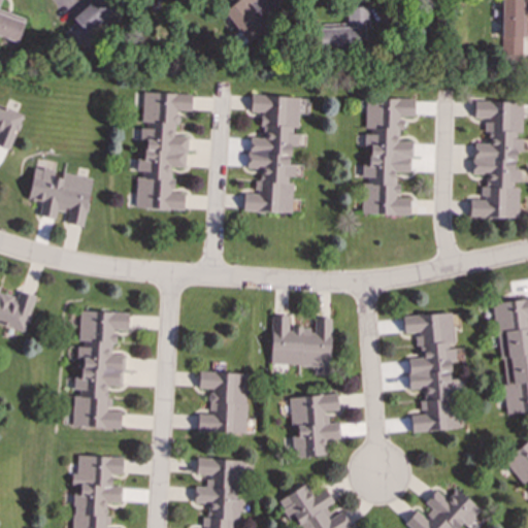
[(0,0),(0,35),(18,41),(25,19),(0,10),(0,0)]
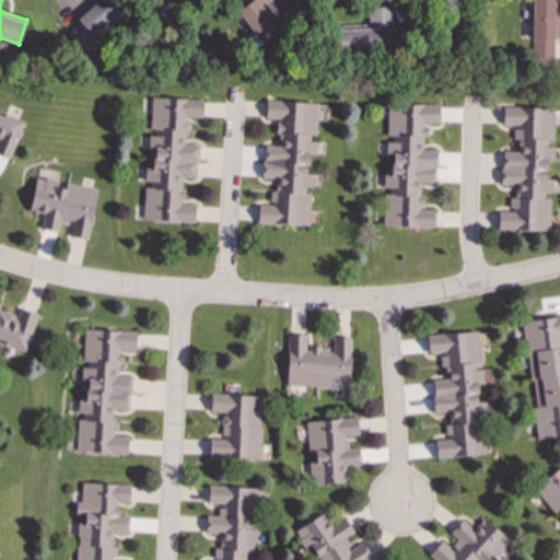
[(91,0),(73,15),(79,23),(72,28),(83,43),(124,9),(116,0),(91,0)]
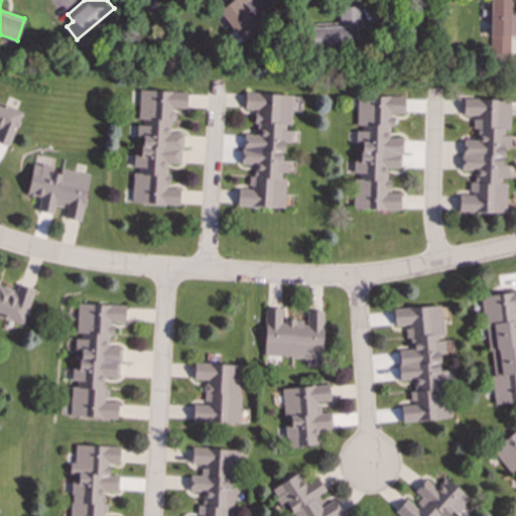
[(232,0),(218,11),(242,41),(261,27),(244,4),(249,0),(232,0)]
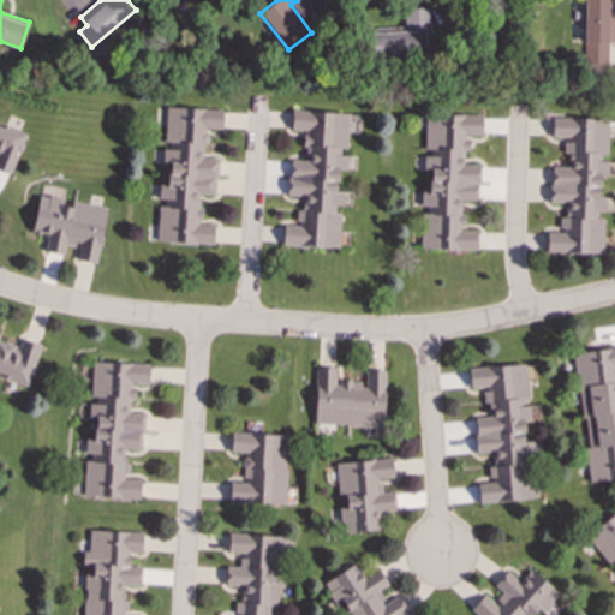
[(614,0),(583,0),(584,69),(607,67),(607,43),(613,43),(613,10),(614,10),(614,0)]
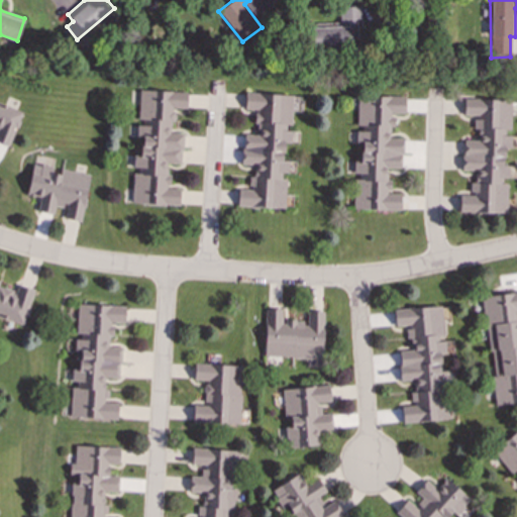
[(310,27),(311,49),(358,49),(357,6),(340,7),(340,27),(310,27)]
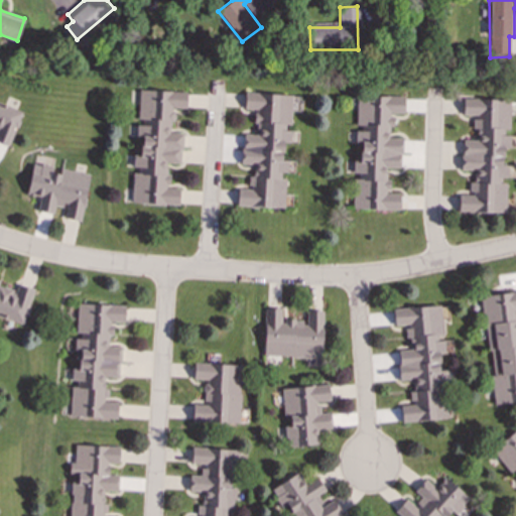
[(132,205),(179,206),(179,188),(167,188),(168,163),(180,164),(181,133),(171,133),(172,108),(186,109),(187,92),(139,91),(138,123),(137,123),(136,138),(141,138),(140,155),(134,155),(133,170),(132,205)]
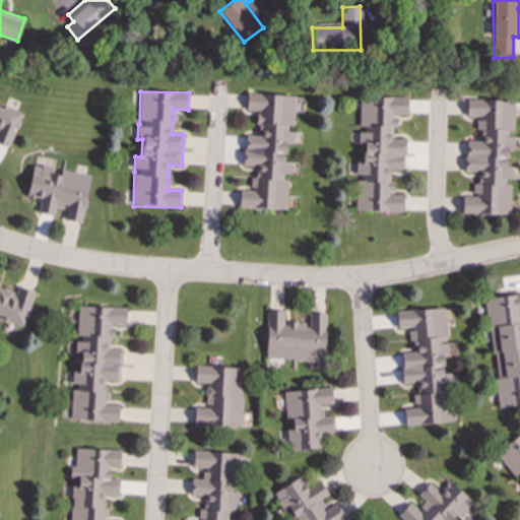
[(294,95),(246,93),(246,110),(257,111),(256,125),(259,125),(259,135),(245,134),(243,166),(255,167),(254,178),(251,177),(250,191),(239,190),(238,207),(285,210),(287,177),(288,161),(283,161),(284,143),(293,144),(293,129),(291,129),(294,95)]
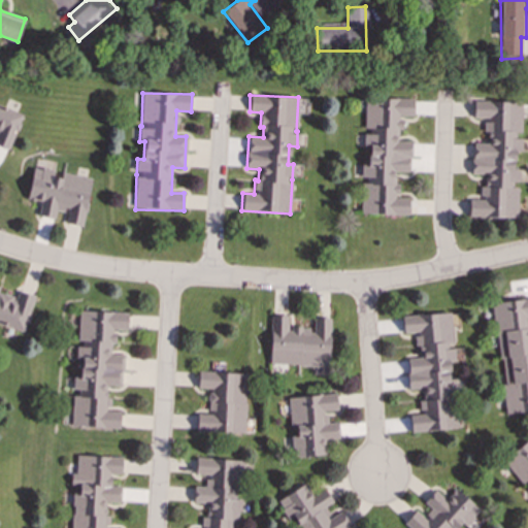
[(361,215),(409,213),(408,197),(397,197),(396,172),(410,172),(410,141),(398,141),(398,130),(401,130),(401,116),(414,116),(414,98),(364,99),(365,132),(363,132),(364,146),(368,146),(368,164),(361,165),(361,180),(360,180),(361,215)]
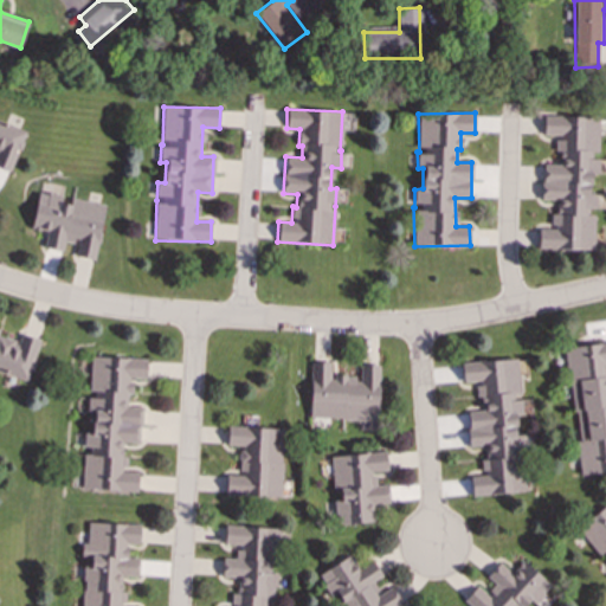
[(598,117),(543,116),(543,135),(556,135),(555,153),(560,153),(559,165),(542,165),(541,200),(556,200),(555,213),(550,213),(549,227),(539,227),(537,249),(593,250),(594,212),(595,194),(590,194),(591,173),(598,173),(598,159),(597,159),(598,117)]
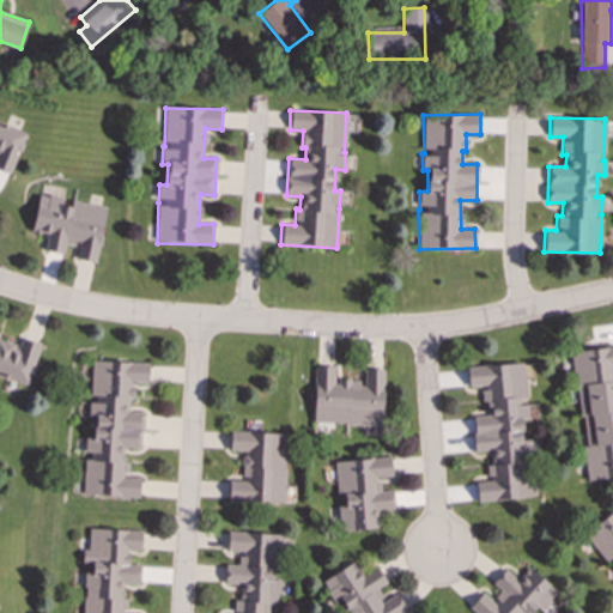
[(28,129),(0,119),(0,169),(11,174),(28,129)]
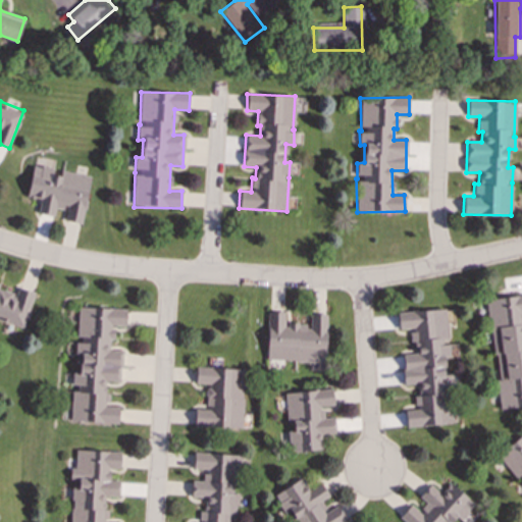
[(90,175),(60,171),(60,175),(52,174),(53,168),(33,164),(27,198),(40,201),(38,213),(54,216),(55,208),(66,210),(64,220),(82,223),(90,175)]
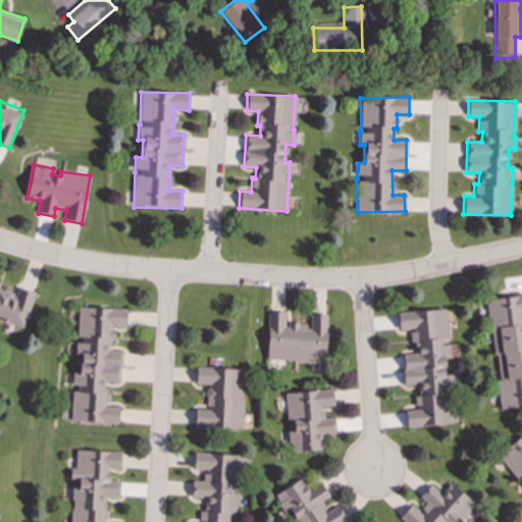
[(34,292),(17,288),(15,294),(0,290),(0,320),(25,327),(34,292)]
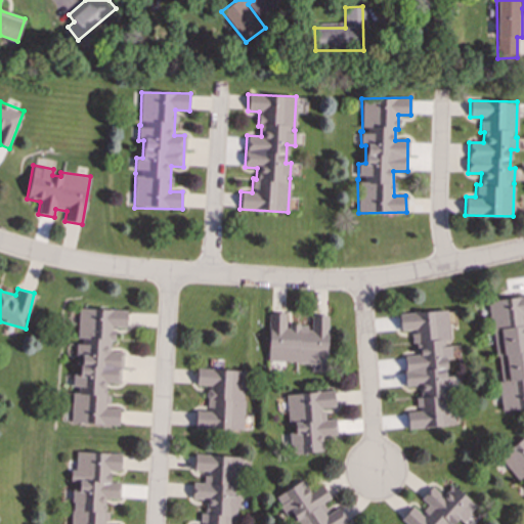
[(523,296),(488,301),(503,411),(523,408),(523,296)]
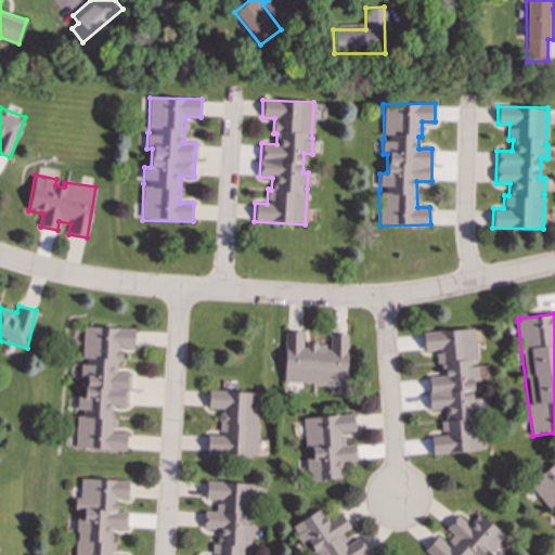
[(75,448),(126,450),(126,431),(113,430),(114,405),(128,405),(129,373),(116,373),(116,361),(121,361),(121,347),(133,348),(134,328),(82,326),(81,361),(80,361),(80,377),(86,377),(85,397),(77,397),(76,413),(75,448)]
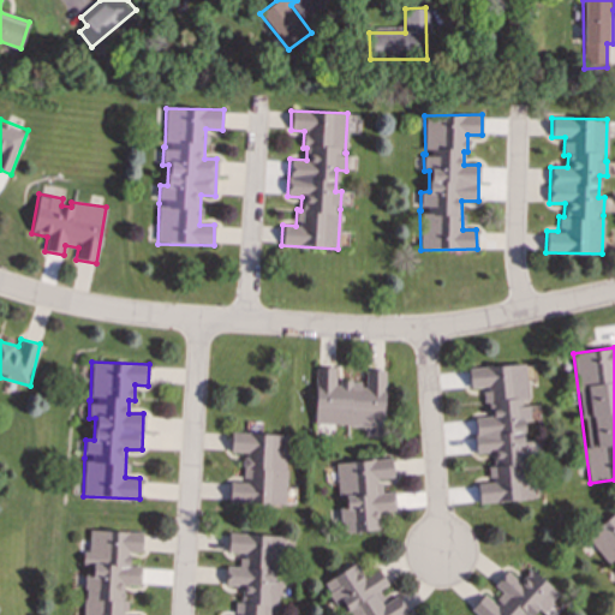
[(532,500),(529,454),(541,453),(539,441),(524,442),(523,421),(529,421),(525,364),(469,368),(470,389),(484,388),(487,417),(473,417),(476,454),(494,453),(495,466),(488,466),(489,483),(477,484),(478,503),(532,500)]
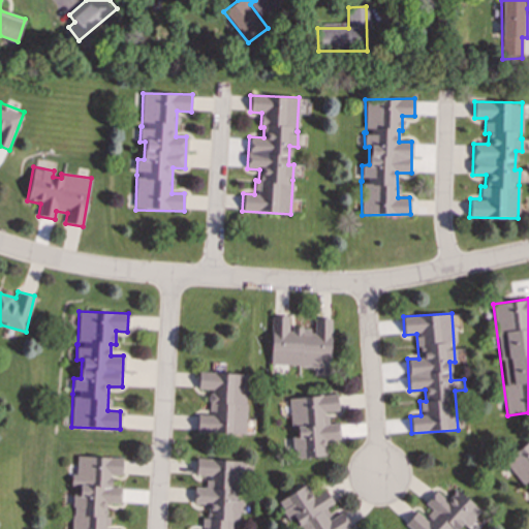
[(331,318),(312,317),(312,329),(288,328),(288,316),(271,316),(270,365),(330,367),(331,318)]
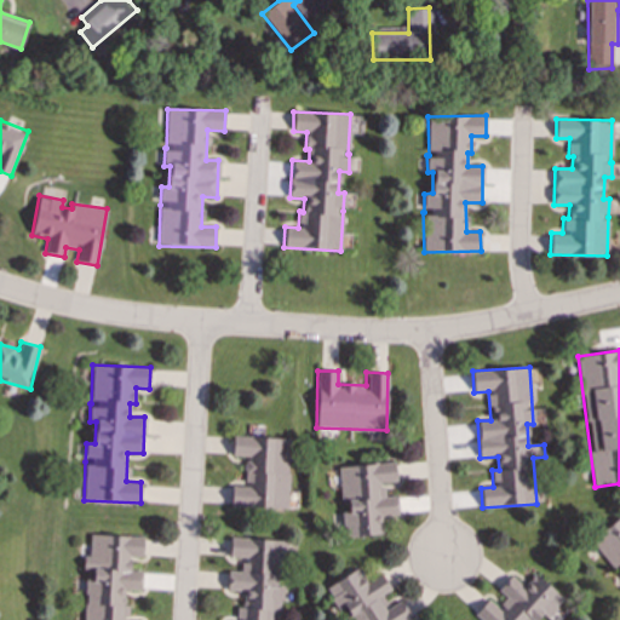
[(290,438),(233,436),(233,455),(246,457),(245,487),(231,486),(230,507),(287,510),(290,438)]
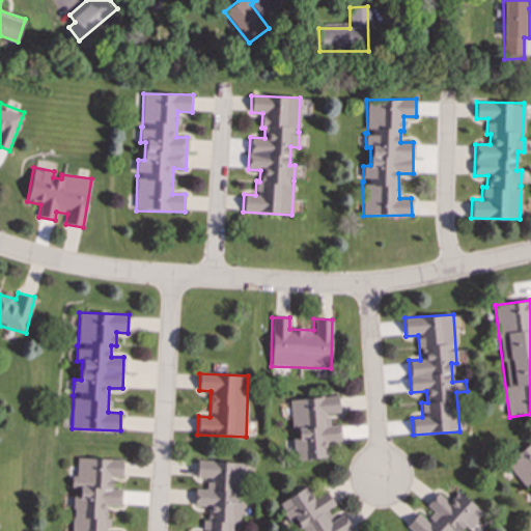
[(289,398),(291,435),(292,435),(294,459),(327,458),(326,442),(340,441),(339,424),(330,424),(329,414),(339,414),(338,396),(289,398)]
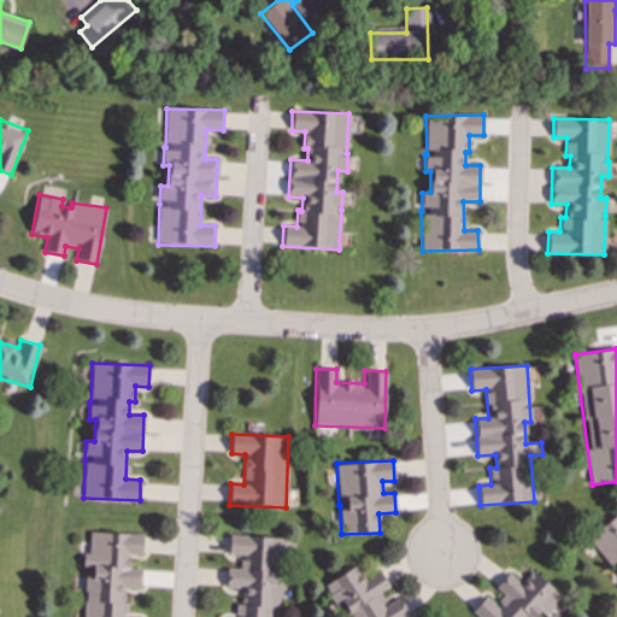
[(616,512),(591,533),(616,569),(616,512)]
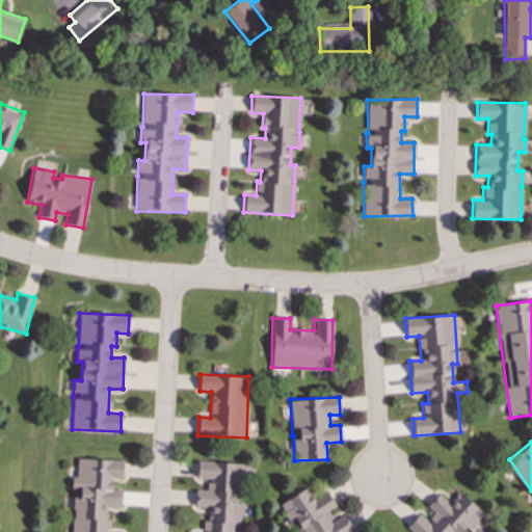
[(71,531),(108,531),(109,506),(121,506),(122,490),(111,489),(112,478),(122,478),(123,460),(77,458),(76,478),(72,478),(71,493),(73,493),(71,531)]
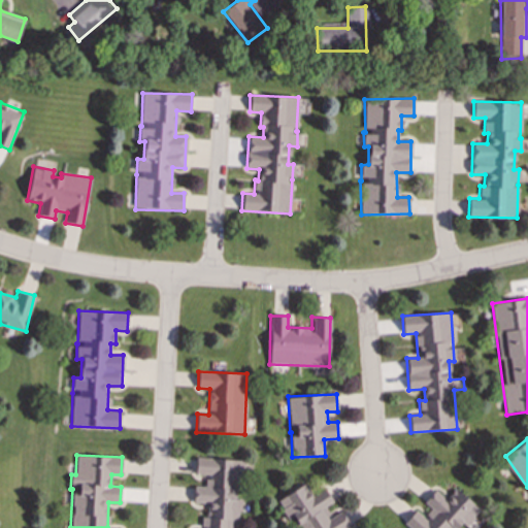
[(238,527),(240,498),(238,498),(240,460),(196,458),(195,474),(205,474),(204,487),(194,486),(193,503),(204,503),(203,527),(238,527)]
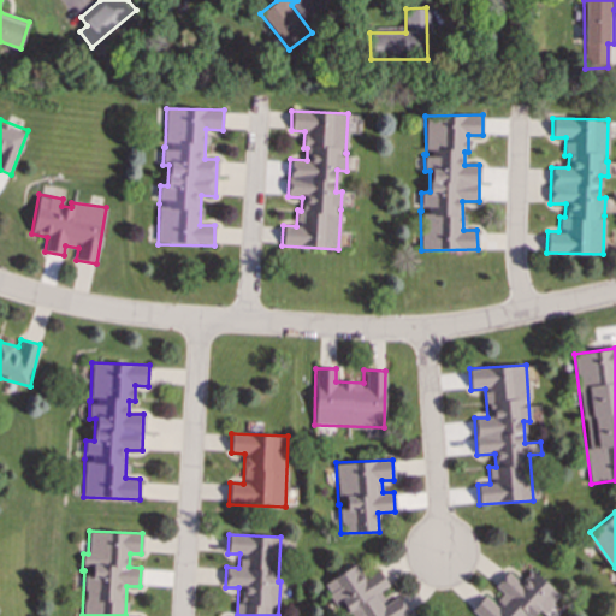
[(407,615),(409,615),(398,596),(386,603),(379,591),(388,586),(379,570),(363,579),(356,564),(325,581),(343,615),(407,615)]
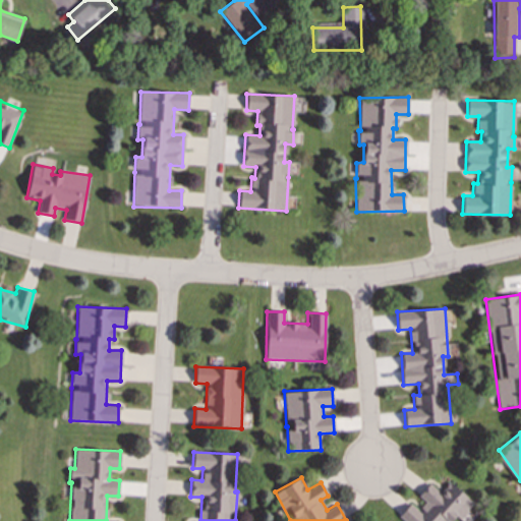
[(398,516),(403,520),(456,520),(472,503),(449,481),(440,493),(428,483),(417,496),(425,503),(418,511),(409,504),(398,516)]
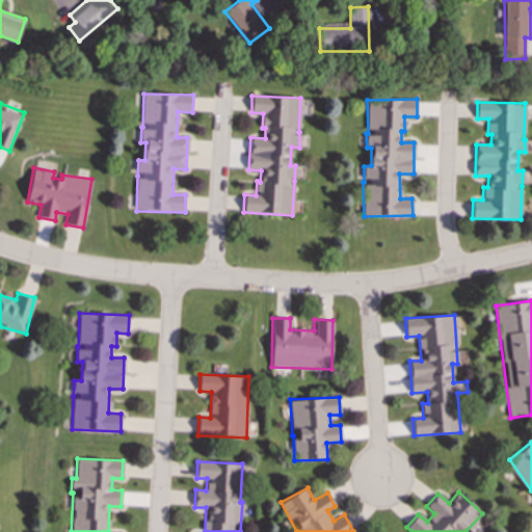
All buildings are outlined.
